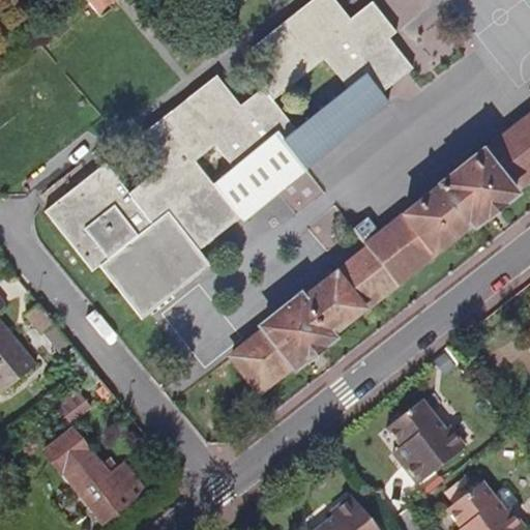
[(99,266),(142,320),(210,266),(199,252),(214,239),(208,232),(235,211),(213,184),(277,133),(285,142),(366,76),(381,94),(412,69),(388,39),(396,33),(372,2),(350,20),(334,0),(312,0),(251,50),(274,80),(240,106),(216,76),(141,136),(165,166),(129,194),(106,164),(45,212),(92,272),(99,266)]
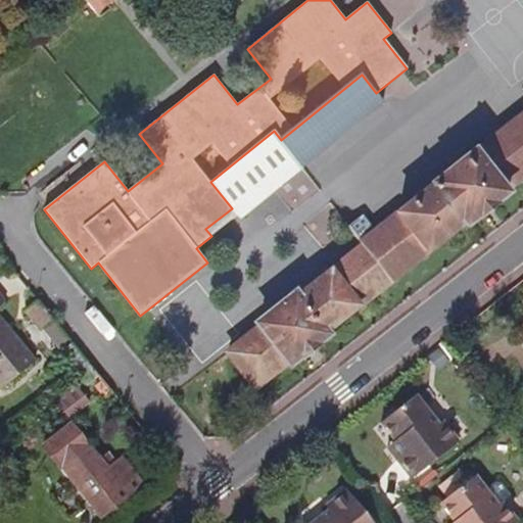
[(84,0),(95,13),(111,0),(84,0)]
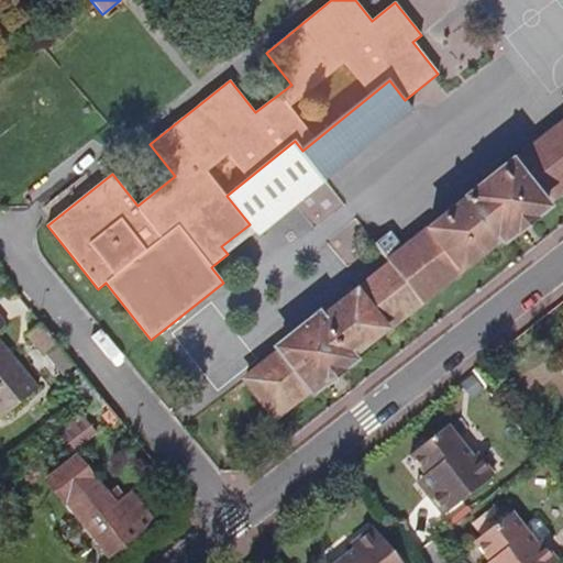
[(389,80),(302,151),(324,178),(411,108),(405,100),(389,80)]
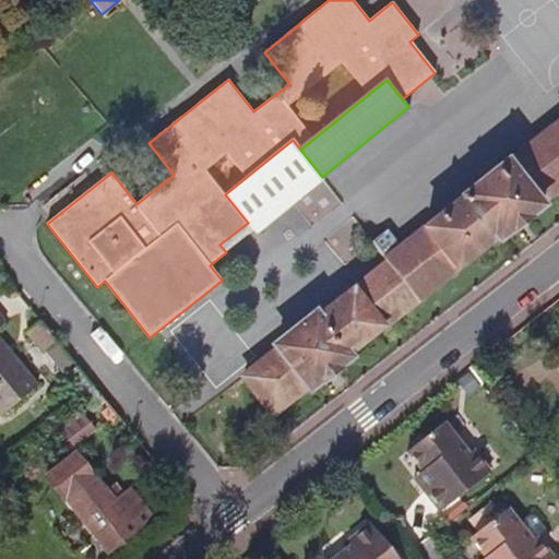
[(245,377),(273,414),(309,387),(311,389),(351,358),(347,355),(500,236),(503,239),(543,207),(539,205),(558,189),(558,94),(558,96),(558,97),(558,123),(401,248),(387,230),(372,242),(389,263),(319,318),(317,316),(277,346),(280,348),(245,377)]
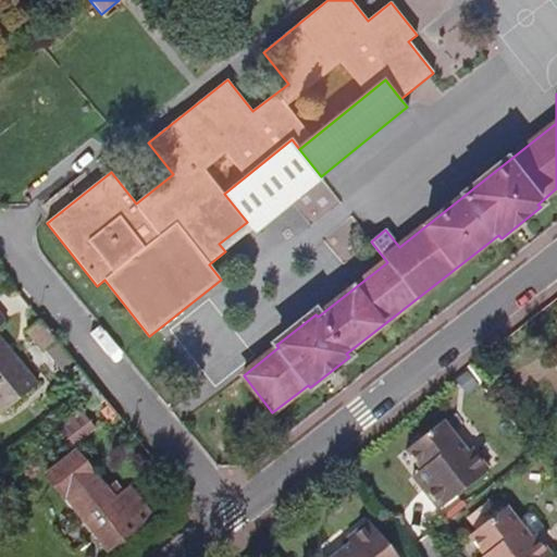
[(292,139),(224,194),(247,222),(252,230),(321,176),(299,149),(292,139)]
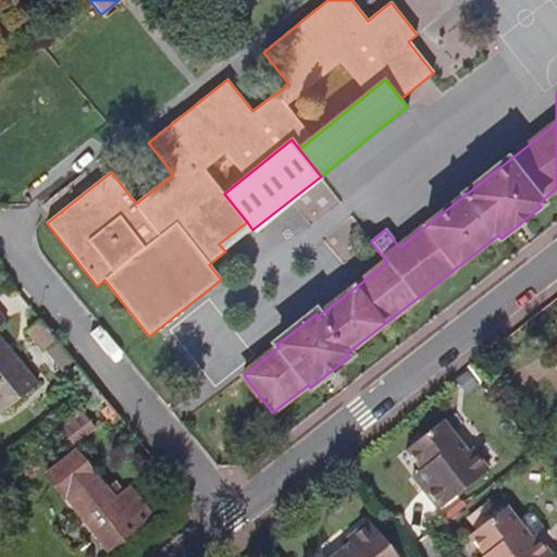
[(252,230),(247,222),(219,244),(225,251),(252,230)]
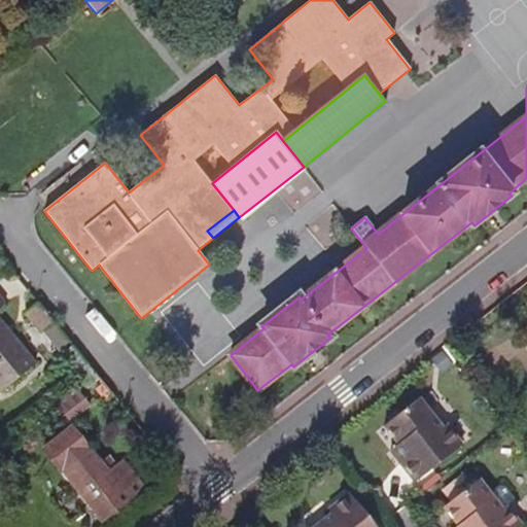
[(0,308),(6,304),(0,296),(0,391),(1,393),(35,365),(0,321),(0,308)]
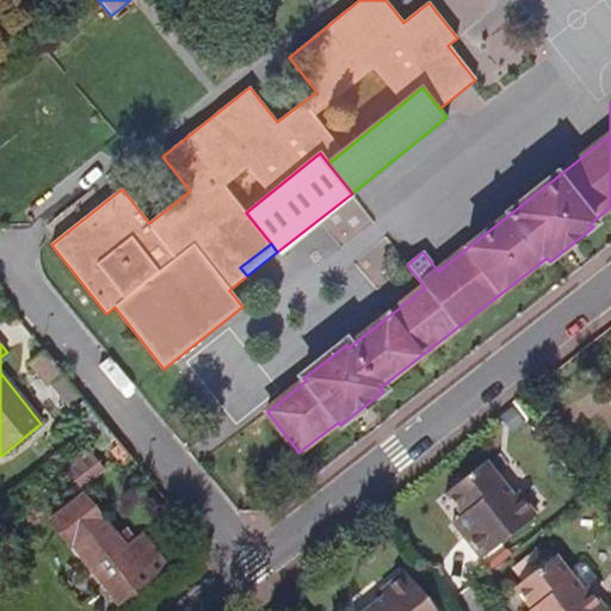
[(63,375),(45,352),(30,363),(48,386),(51,383),(63,375)]
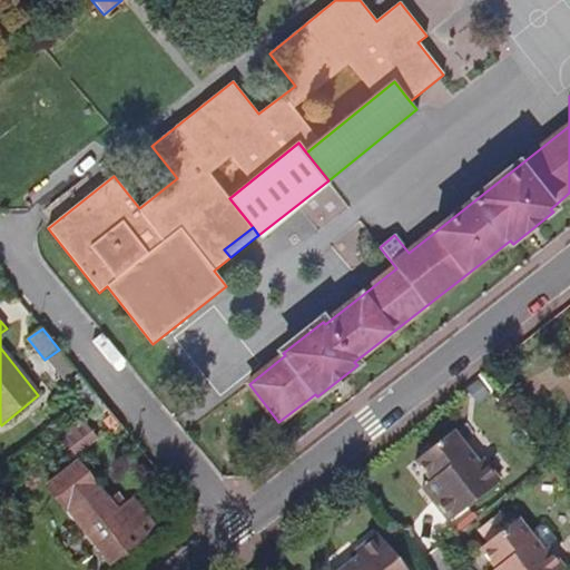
[(76,369),(59,350),(48,357),(65,379),(76,369)]
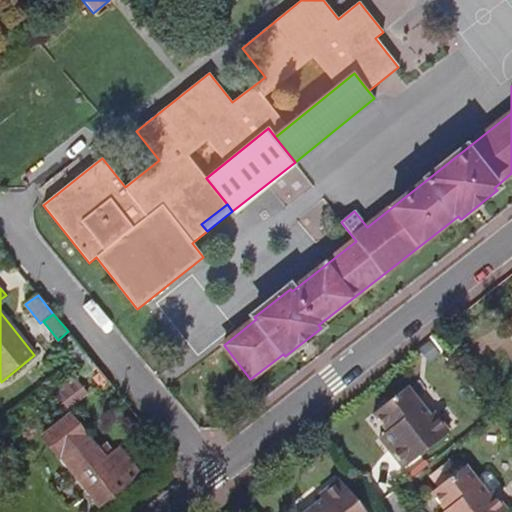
[(90,359),(77,369),(85,378),(98,368),(90,359)]
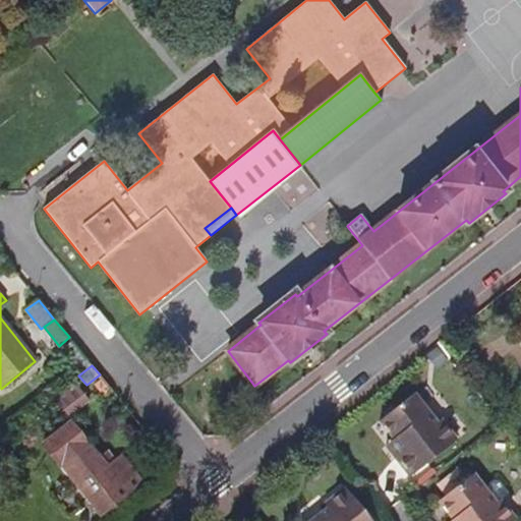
[(112,391),(104,381),(96,388),(104,398),(112,391)]
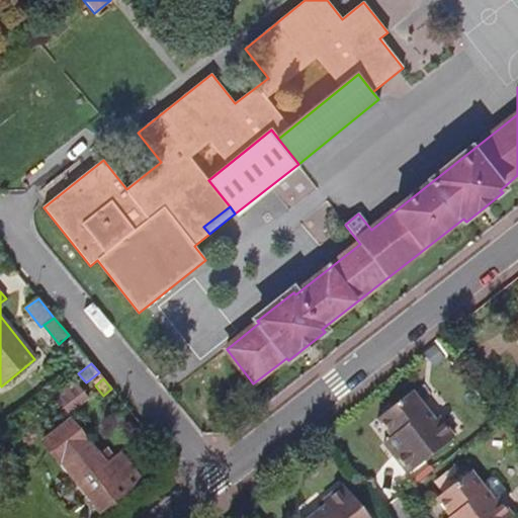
[(76,382),(56,398),(69,414),(88,399),(76,382)]
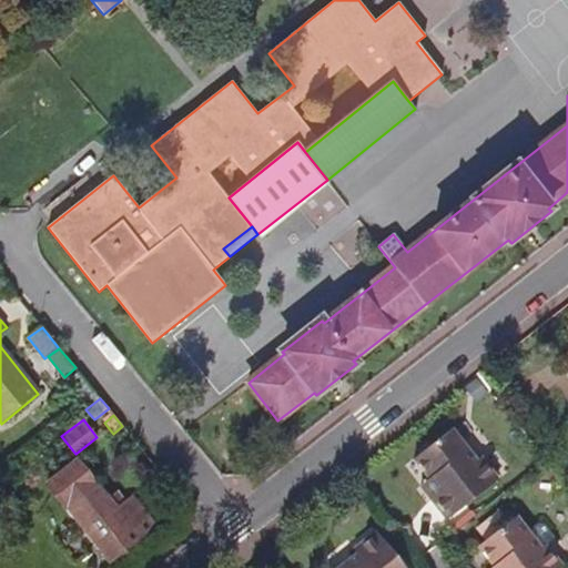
[(450,429),(414,459),(429,479),(427,480),(437,493),(430,498),(448,519),(498,480),(480,458),(476,462),(450,429)]
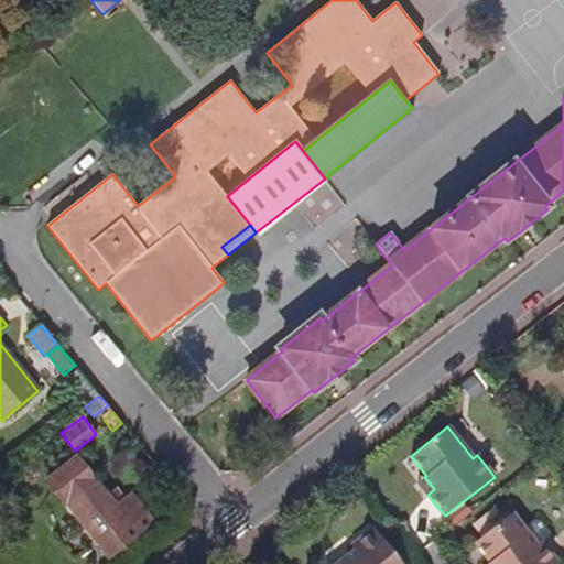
[(563,440),(543,456),(550,465),(563,454),(563,440)]
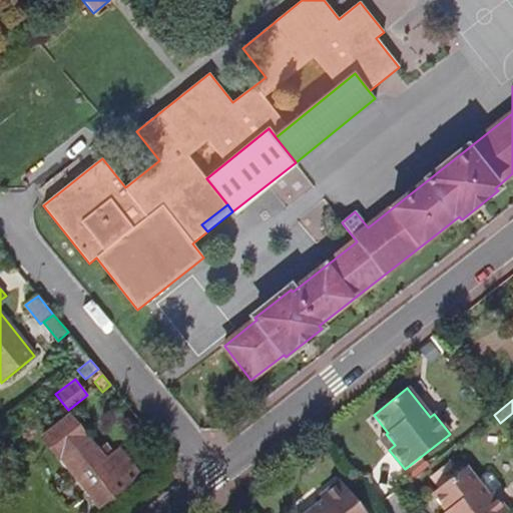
[(70,418),(42,439),(58,459),(60,457),(100,508),(139,477),(118,451),(112,456),(104,447),(97,453),(70,418)]
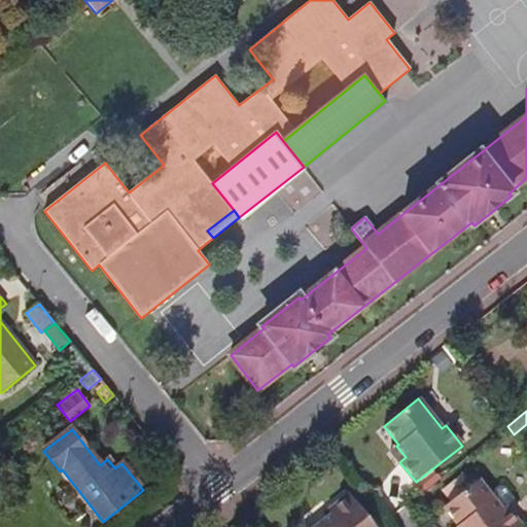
[(406,457),(396,446),(390,451),(399,462),(406,457)]
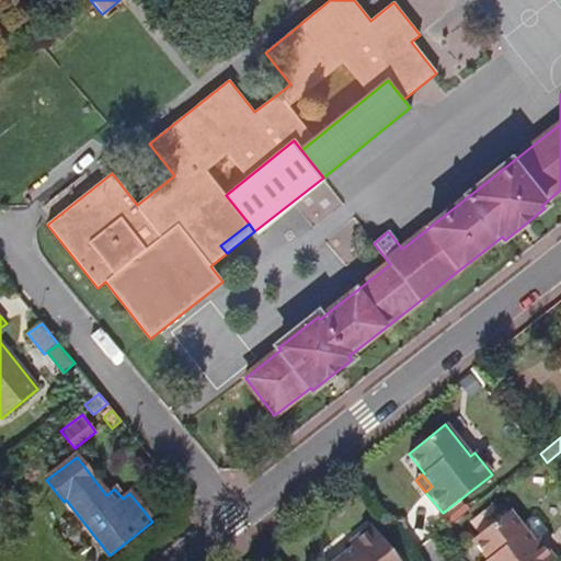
[(511,506),(473,536),(489,556),(487,558),(489,560),(556,560),(558,560),(540,538),(537,540),(511,506)]
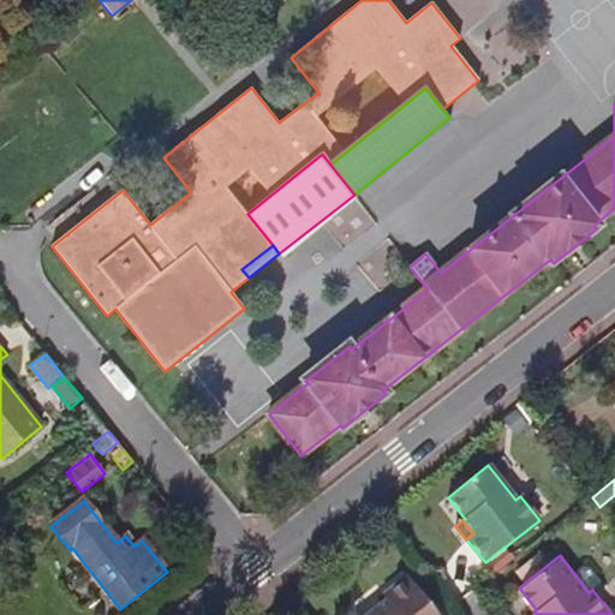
[(388,601),(369,614),(437,614),(408,577),(384,596),(388,601)]
